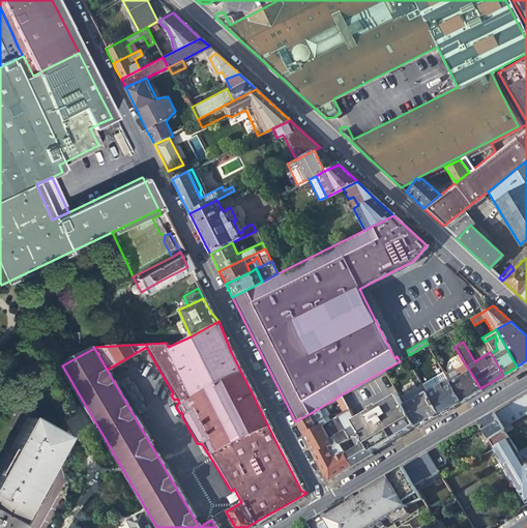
[(443,375),(445,378),(448,382),(469,370),(464,362),(443,375)]
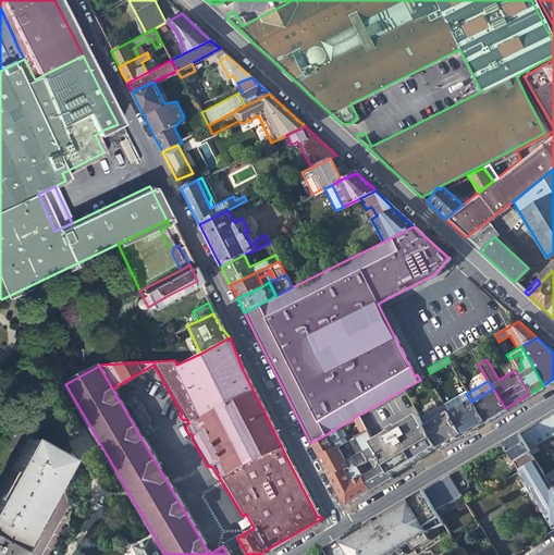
[(495,415),(505,408),(493,389),(471,402),(482,421),(495,415)]
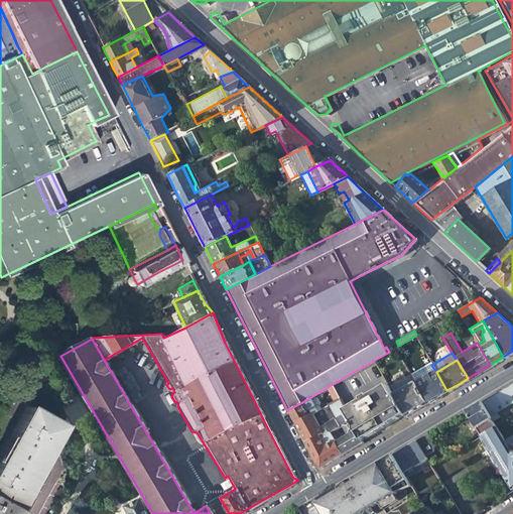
[(431,372),(423,377),(413,382),(425,403),(437,396),(446,390),(436,372),(433,368),(429,370),(431,372)]
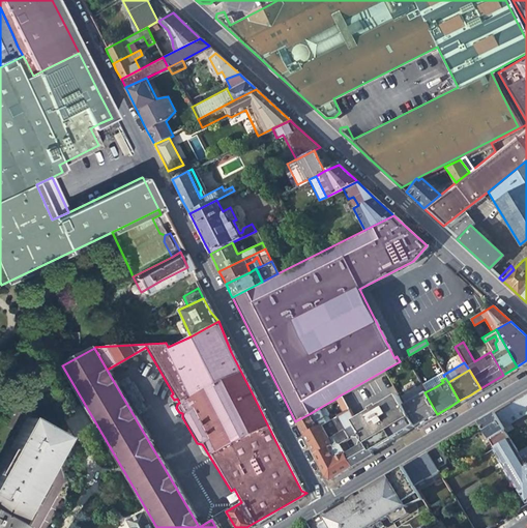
[(432,382),(422,387),(425,391),(425,392),(435,387),(432,382)]
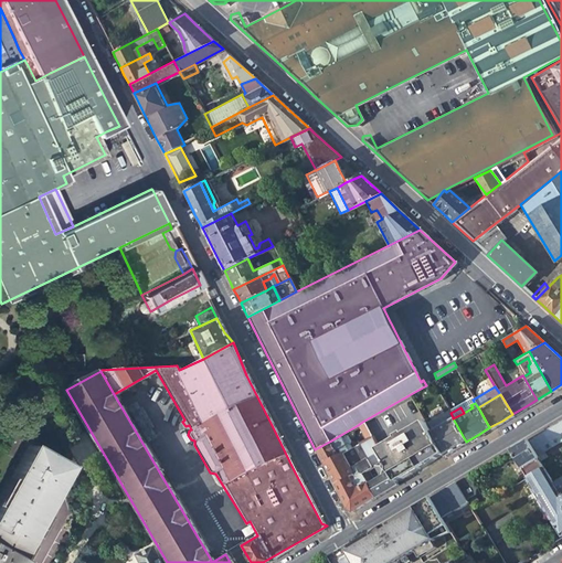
[(449,412),(425,425),(428,432),(453,417),(451,413),(449,412)]
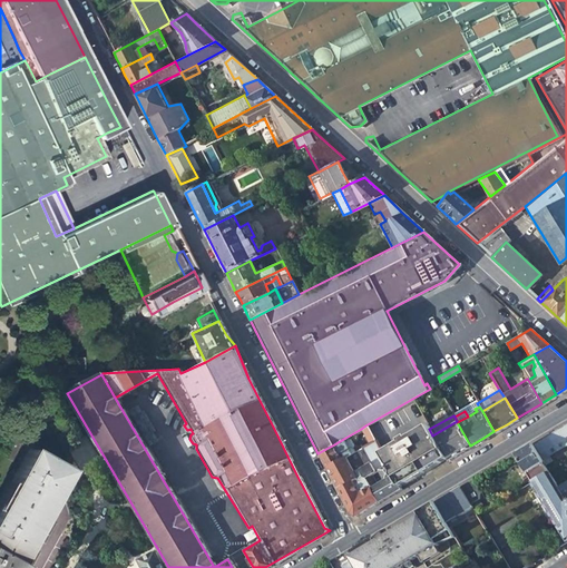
[(566,440),(566,420),(530,443),(539,458),(546,453),(566,440)]
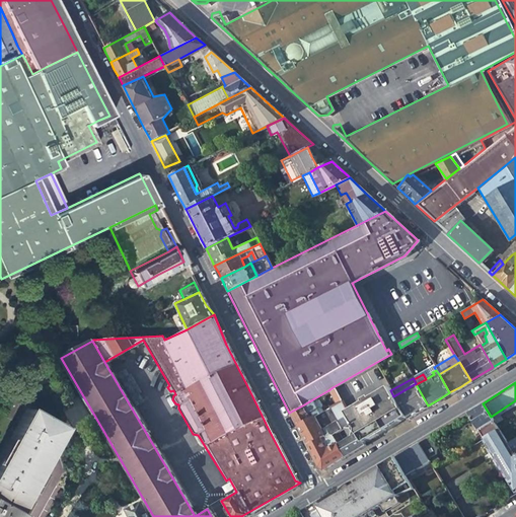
[(418,412),(428,405),(416,384),(416,383),(393,396),(404,416),(407,419),(418,412)]
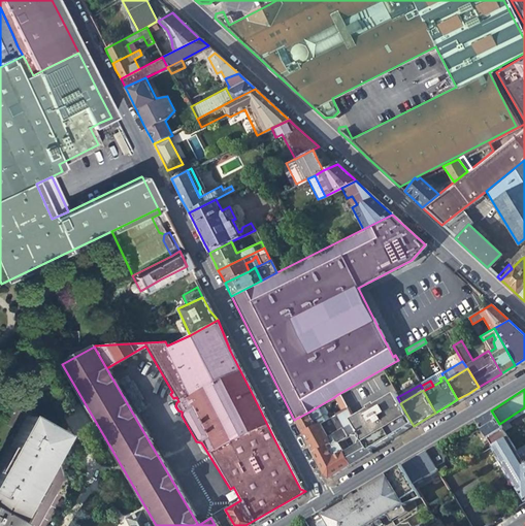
[(370,407),(352,419),(357,429),(368,449),(384,439),(387,437),(397,431),(412,423),(400,403),(397,397),(395,393),(376,403),(376,402),(369,406),(370,407)]
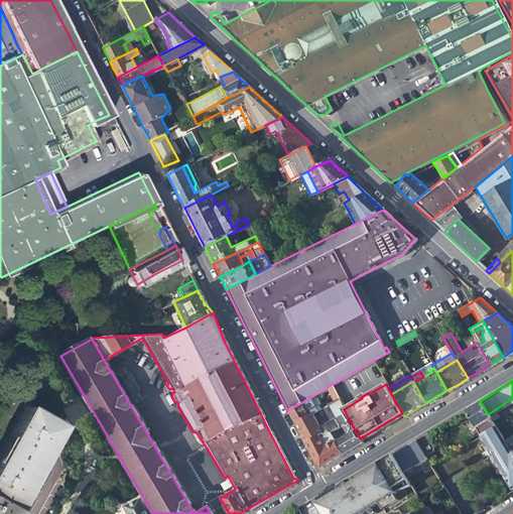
[(327,388),(333,400),(338,397),(331,385),(327,388)]
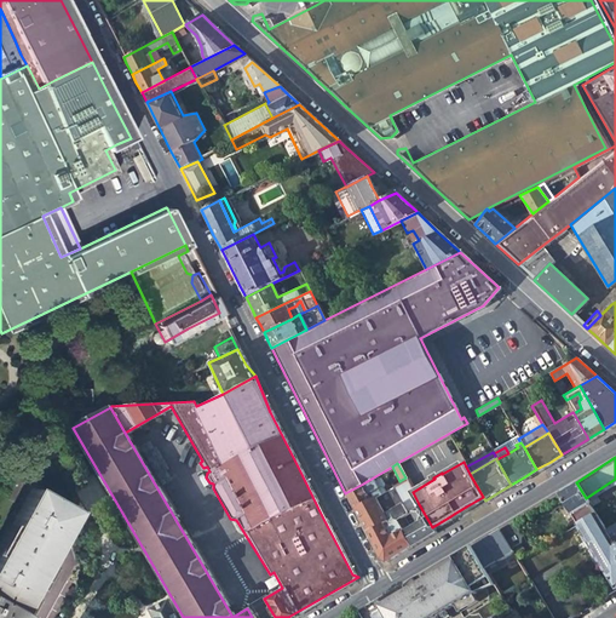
[(375,476),(363,484),(345,493),(350,502),(352,508),(391,486),(389,482),(381,486),(375,476)]
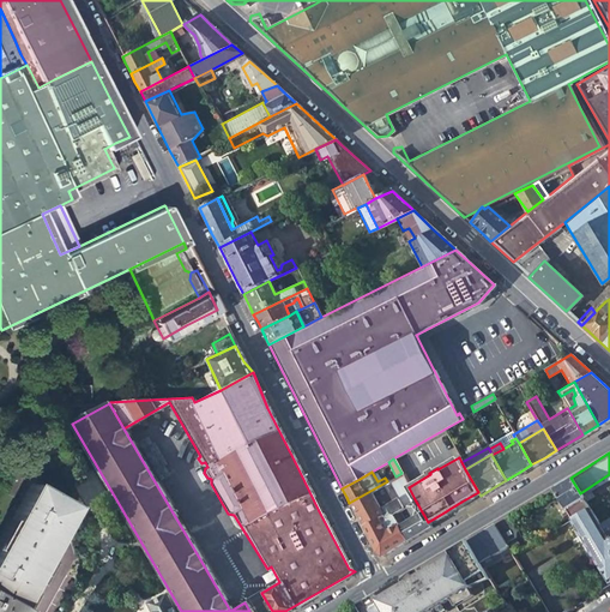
[(405,540),(397,526),(391,515),(398,510),(400,508),(405,505),(415,499),(409,487),(402,473),(396,477),(387,481),(349,503),(358,521),(374,552),(380,556),(405,540)]
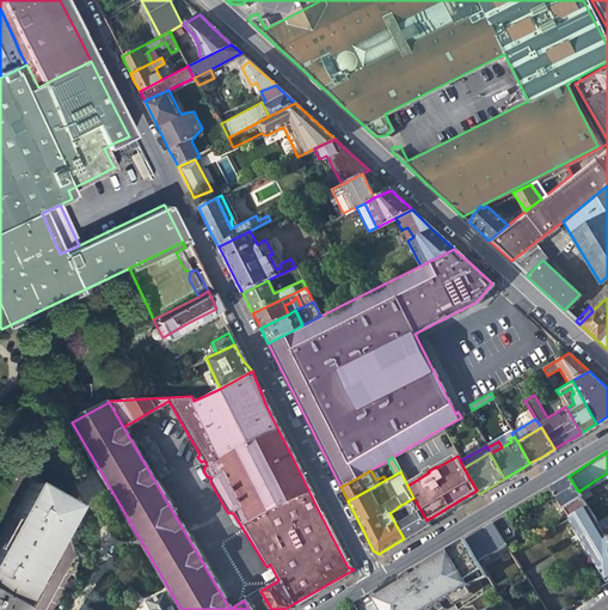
[(551,486),(569,517),(585,506),(584,502),(578,492),(569,476),(558,482),(551,486)]
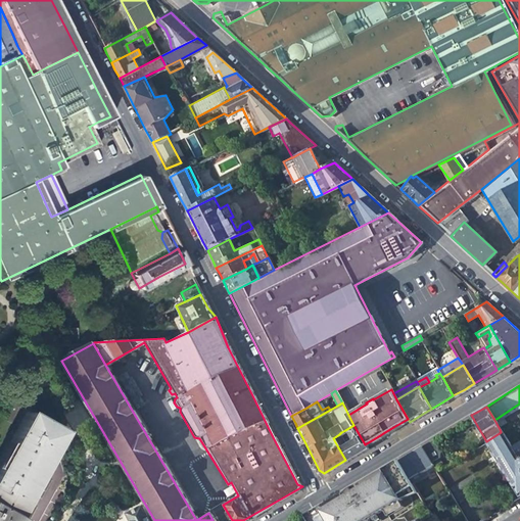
[(0,520),(13,520),(15,517),(7,512),(49,437),(53,439),(58,429),(25,410),(0,453),(0,520)]
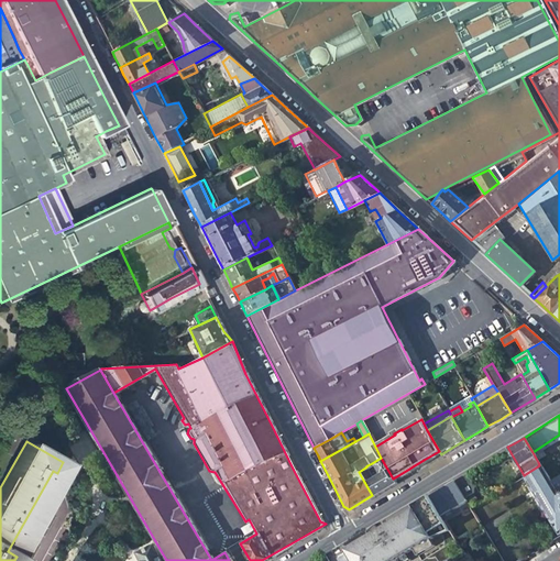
[(542,454),(539,448),(533,453),(536,459),(542,454)]
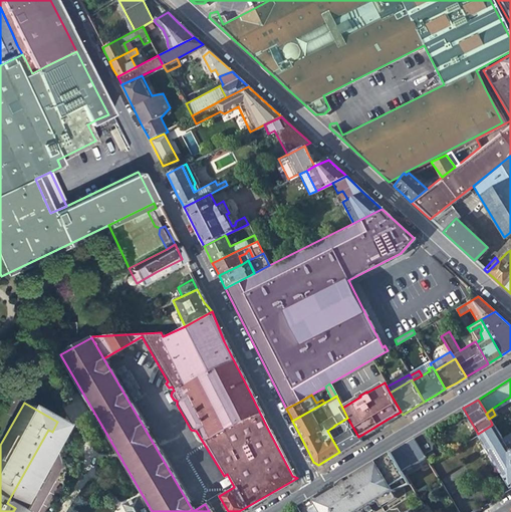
[(338,437),(332,440),(339,452),(350,445),(359,440),(358,437),(347,418),(339,423),(345,433),(338,437)]
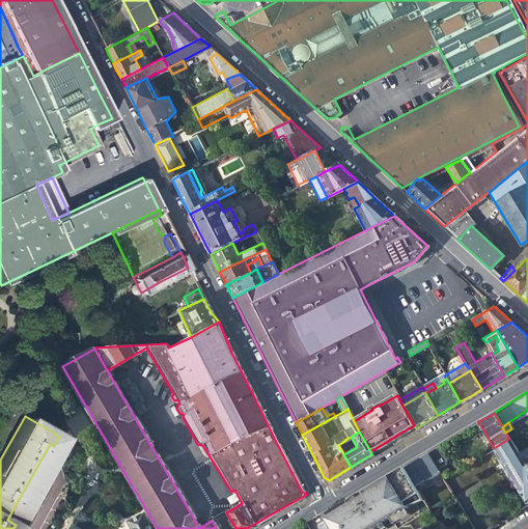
[(511,494),(519,507),(527,501),(527,446),(517,453),(508,439),(494,448),(518,490),(511,494)]
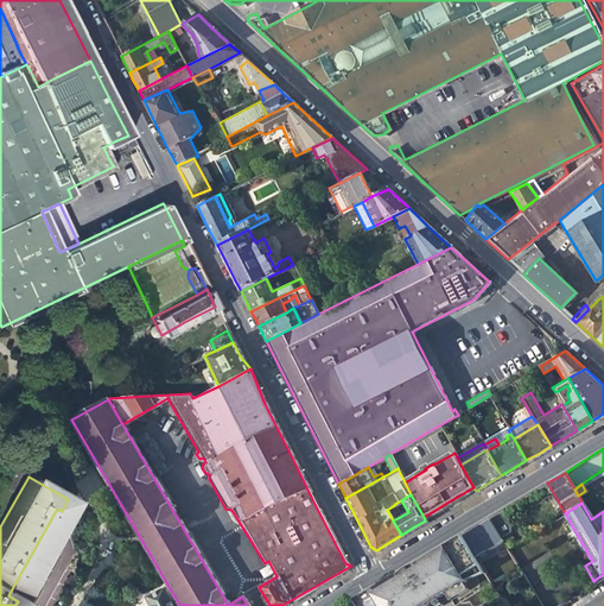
[(400,517),(395,509),(394,505),(387,510),(393,521),(400,517)]
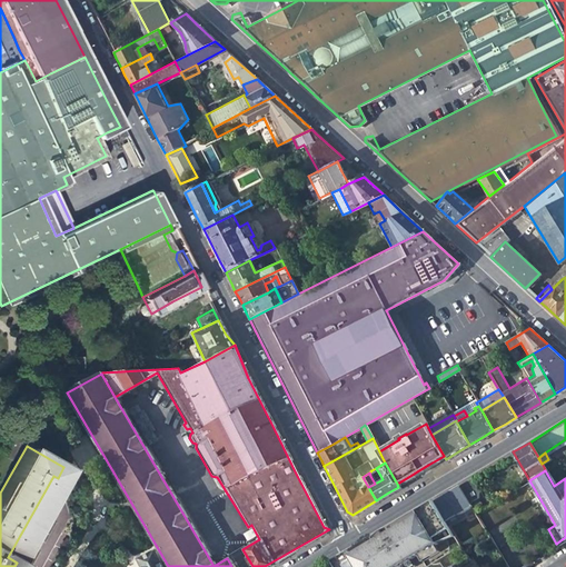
[(474,475),(470,477),(476,487),(479,485),(474,475)]
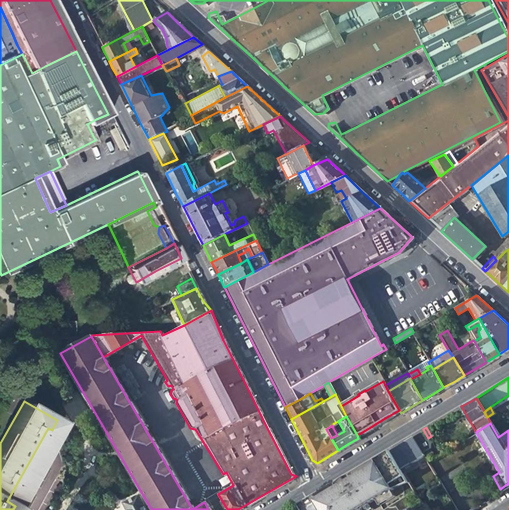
[(430,441),(428,438),(423,429),(410,436),(419,452),(428,447),(430,441)]
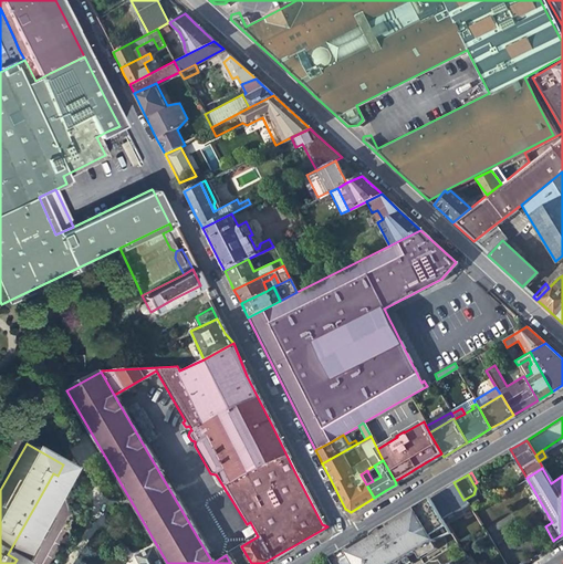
[(466,503),(464,500),(454,482),(448,487),(429,497),(440,514),(441,518),(466,503)]
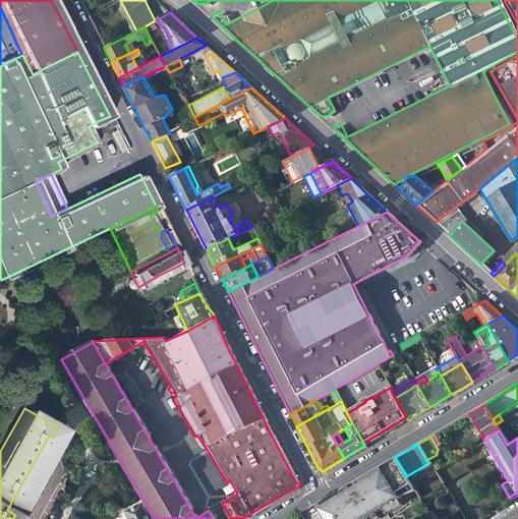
[(301,513),(304,518),(358,518),(373,510),(380,506),(395,497),(397,496),(395,491),(410,481),(406,476),(405,473),(395,457),(388,462),(379,467),(382,471),(359,484),(358,481),(348,486),(340,493),(341,496),(338,498),(320,508),(318,504),(301,513)]
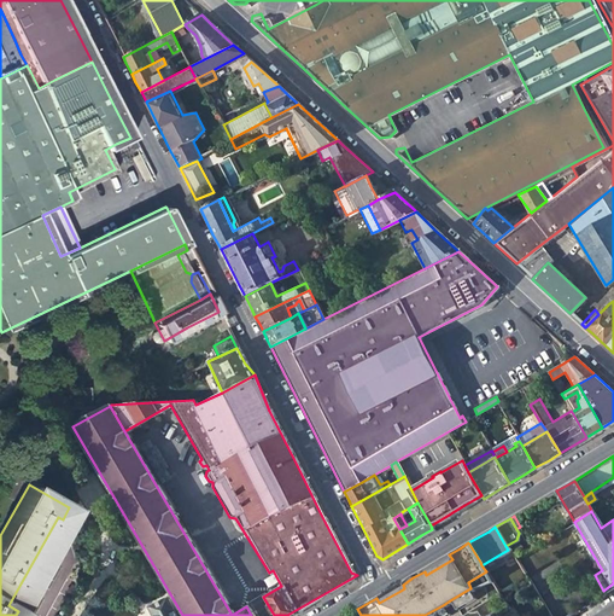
[(490,580),(486,571),(468,582),(471,588),(490,580)]
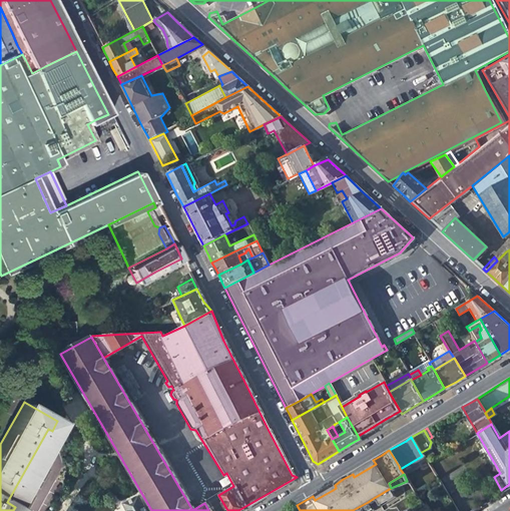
[(389,489),(374,498),(378,505),(393,496),(389,489)]
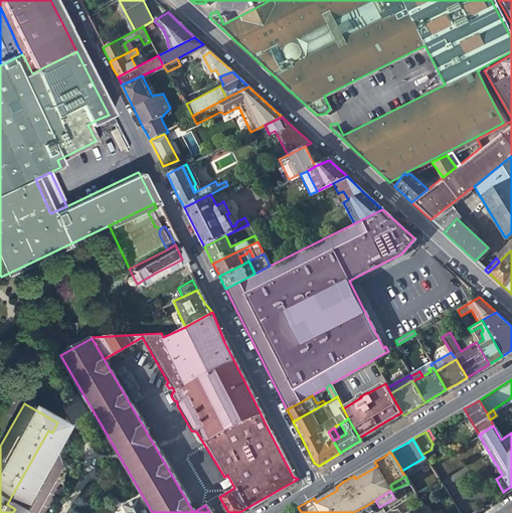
[(147,512),(139,497),(123,505),(126,512),(147,512)]
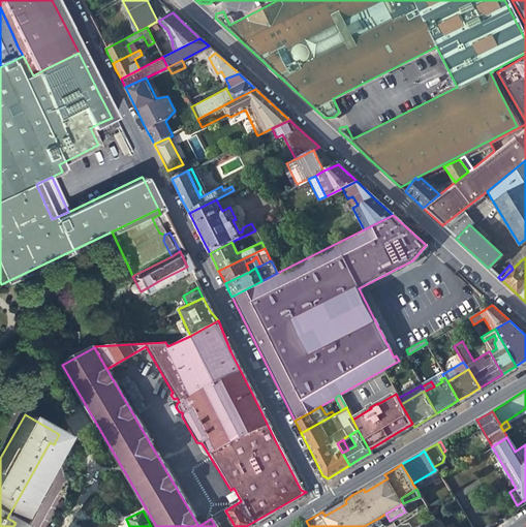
[(379,518),(364,526),(379,526),(383,525),(379,518)]
